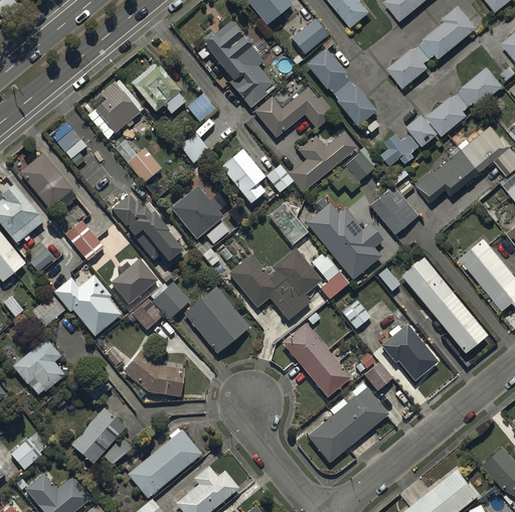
[(0,15),(4,20),(20,7),(14,0),(0,0),(0,15)]
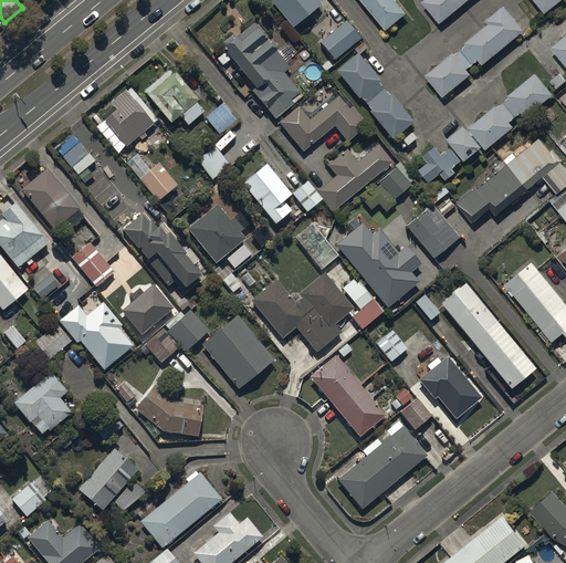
[(268,0),(292,29),(321,6),(316,0),(268,0)]
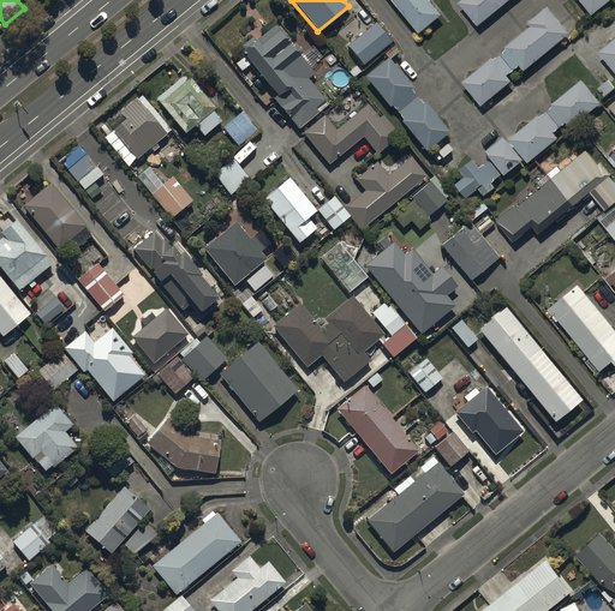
[(390,0),(419,35),(442,16),(429,0),(390,0)]
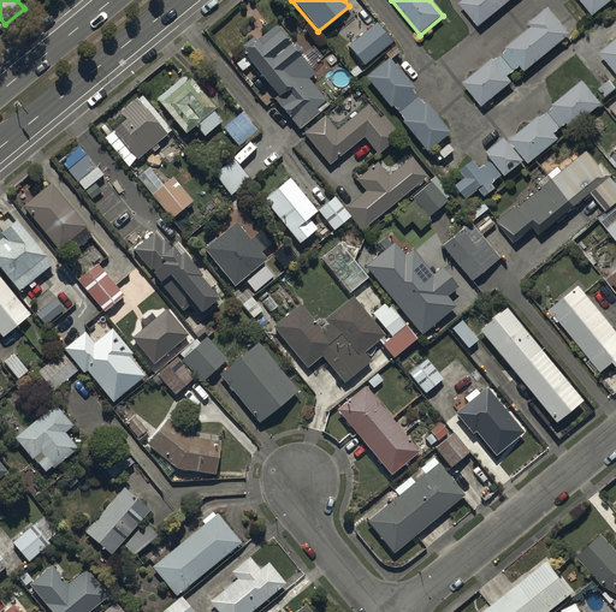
[(479,25),(509,0),(462,0),(460,3),(479,25)]
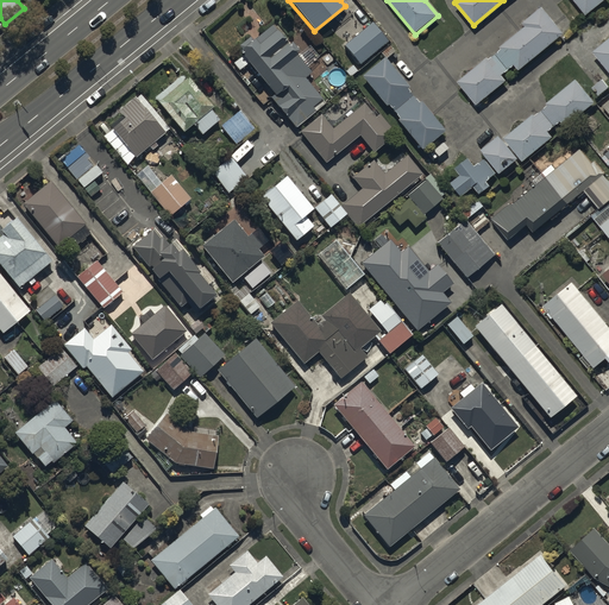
[(573,0),(586,16),(604,0),(573,0)]
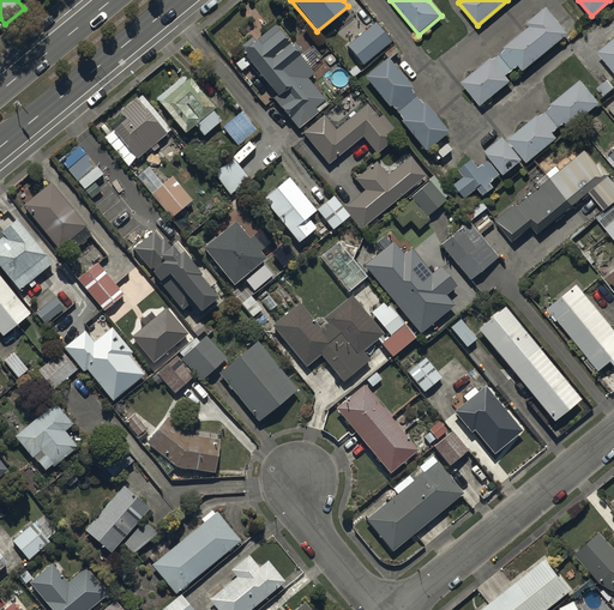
[(525,23),(529,26),(504,47),(506,49),(493,60),(491,58),(461,83),(481,107),(512,82),(507,76),(519,66),(524,71),(569,34),(546,6),(525,23)]
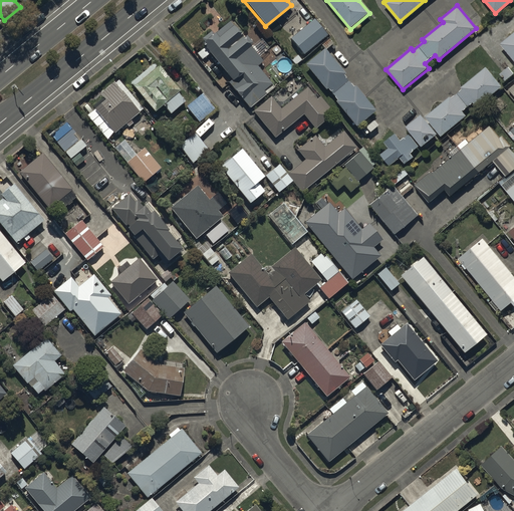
[(327,35),(314,19),(290,38),(303,54),(327,35)]
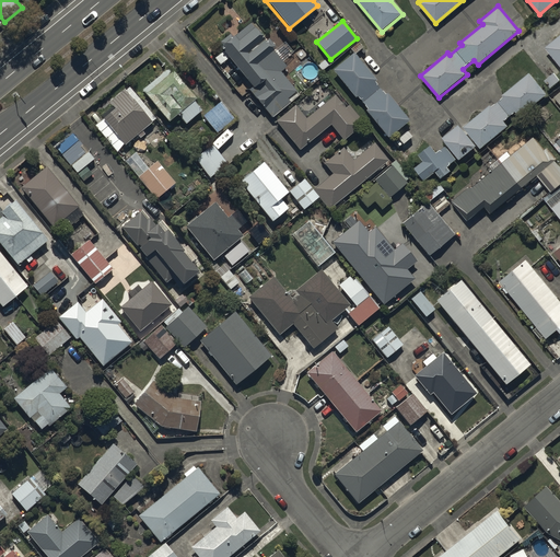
[(271,117),(290,102),(288,99),(296,91),(280,71),(286,67),(272,50),(275,47),(268,38),(265,41),(251,23),(233,37),(230,34),(217,45),(251,86),(248,89),(271,117)]
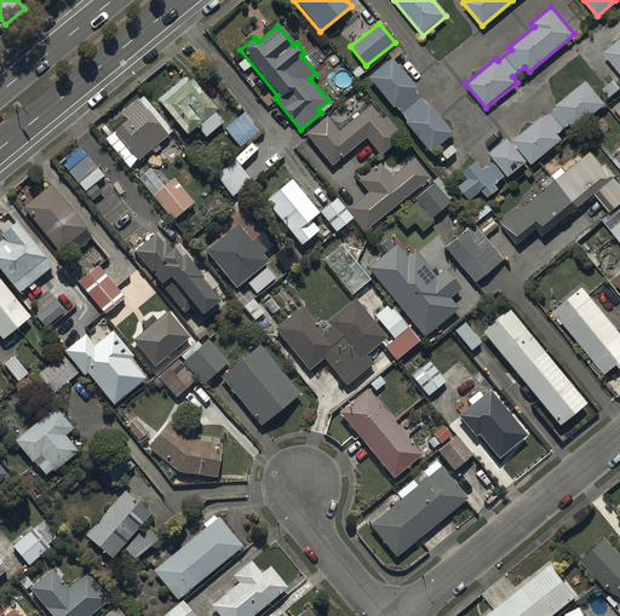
[(619,74),(619,38),(602,52),(619,74)]
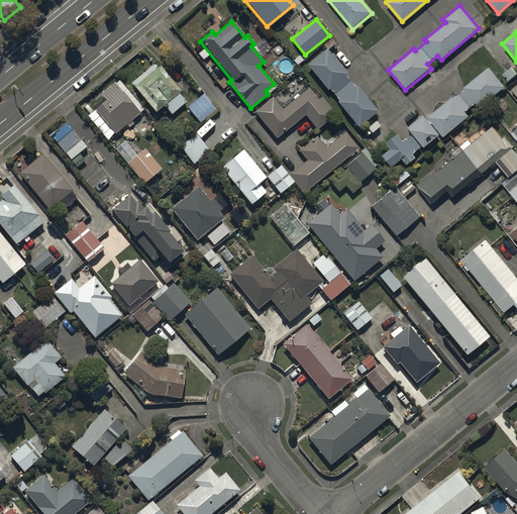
[(358,128),(378,111),(356,86),(356,87),(346,76),(348,75),(326,48),(306,65),(328,90),(329,89),(339,101),(336,103),(358,128)]
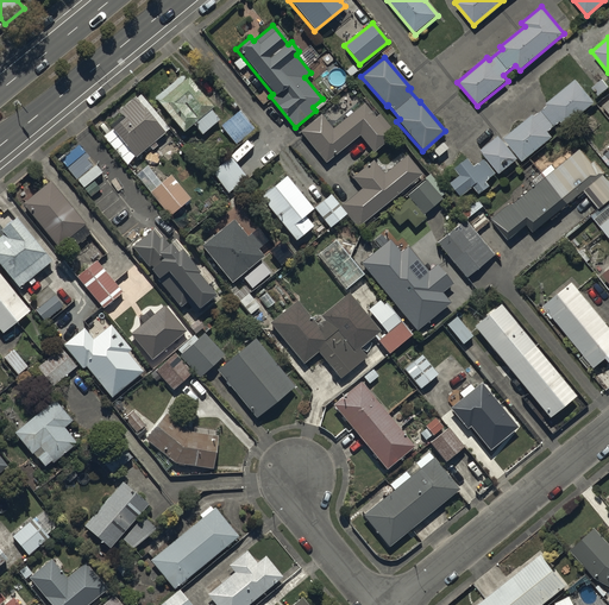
[(159,100),(156,104),(183,133),(193,125),(201,134),(219,119),(211,109),(213,108),(182,73),(155,95),(159,100)]
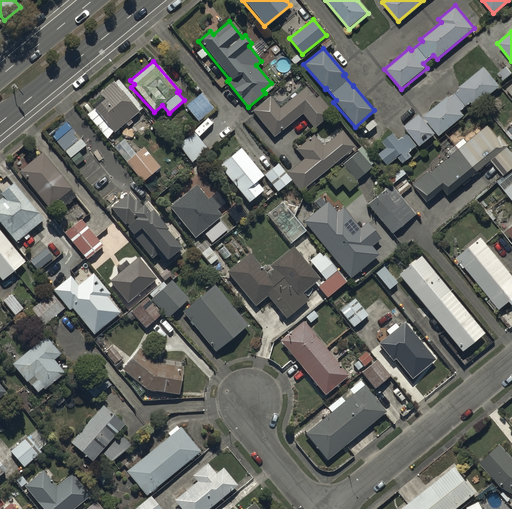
[(447,94),(422,118),(440,137),(465,115),(461,111),(471,102),(475,106),(500,85),(483,66),(459,88),(459,89),(450,97),(447,94)]
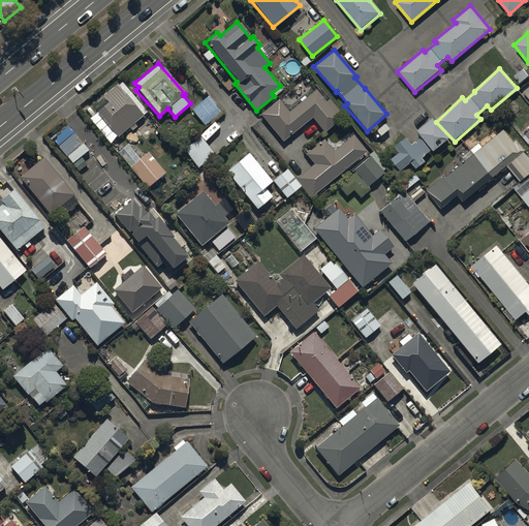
[(120,133),(145,112),(119,82),(104,95),(109,99),(98,110),(120,133)]
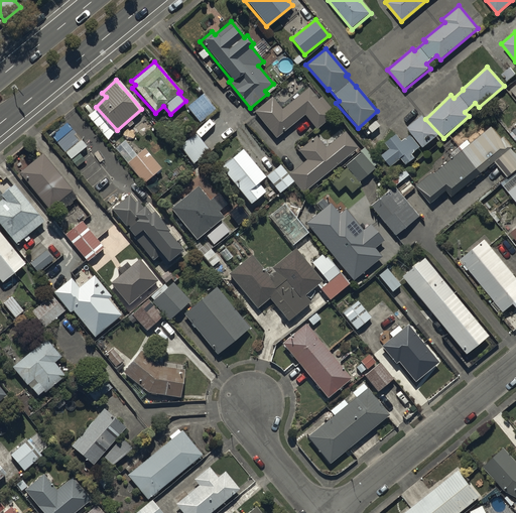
[(336,114),(321,97),(317,100),(307,87),(281,108),(272,97),(254,111),(275,138),(304,116),(315,130),(336,114)]
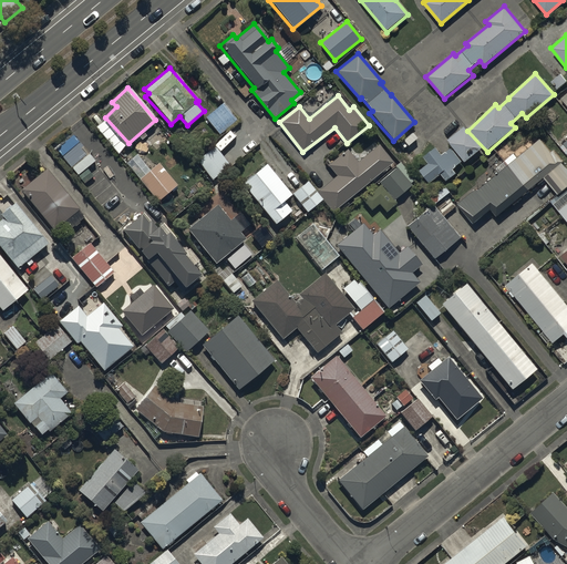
[(218,134),(237,119),(223,103),(205,118),(218,134)]
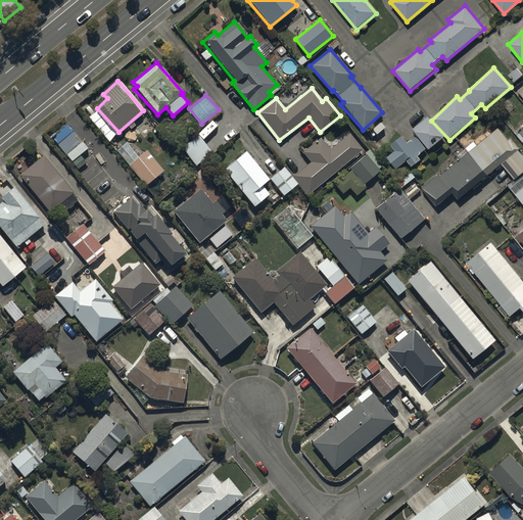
[(445,136),(431,121),(428,116),(413,131),(417,135),(408,142),(402,136),(390,146),(394,150),(386,157),(397,171),(407,162),(413,169),(423,159),(419,155),(427,148),(429,150),(445,136)]
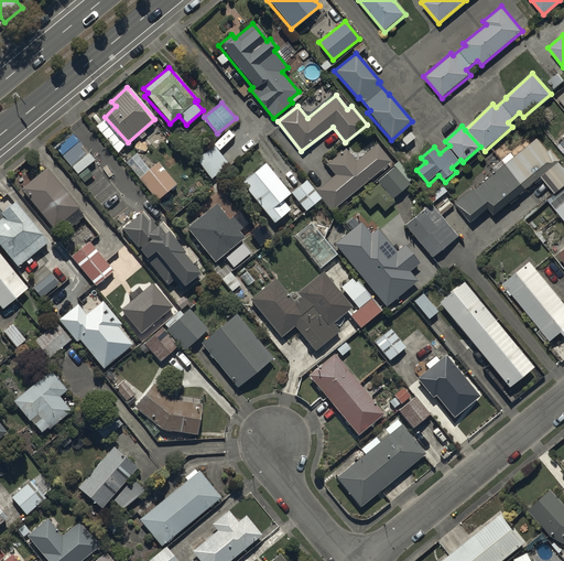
[(474,186),(454,202),(470,223),(488,208),(495,216),(541,179),(553,194),(546,198),(563,219),(563,168),(561,163),(562,162),(550,148),(548,149),(540,139),(476,190),(474,186)]
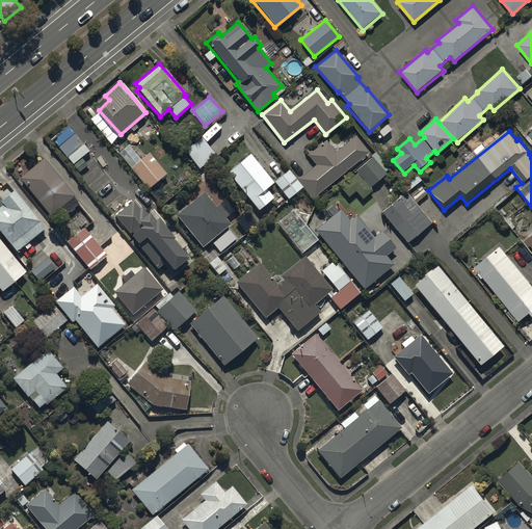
[(310,152),(318,162),(298,178),(304,185),(314,196),(372,150),(357,132),(339,148),(329,136),(310,152)]
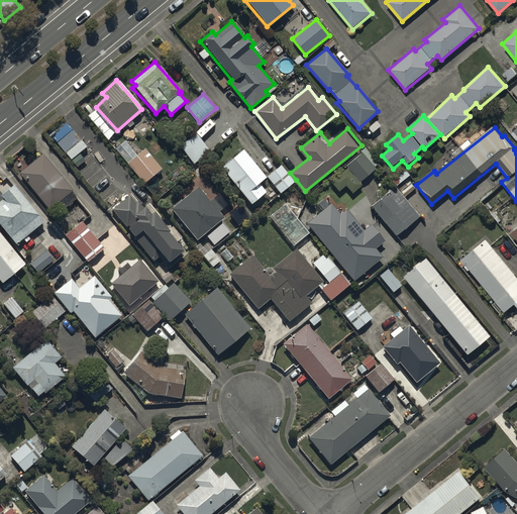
[(209,149),(195,132),(179,146),(192,164),(209,149)]
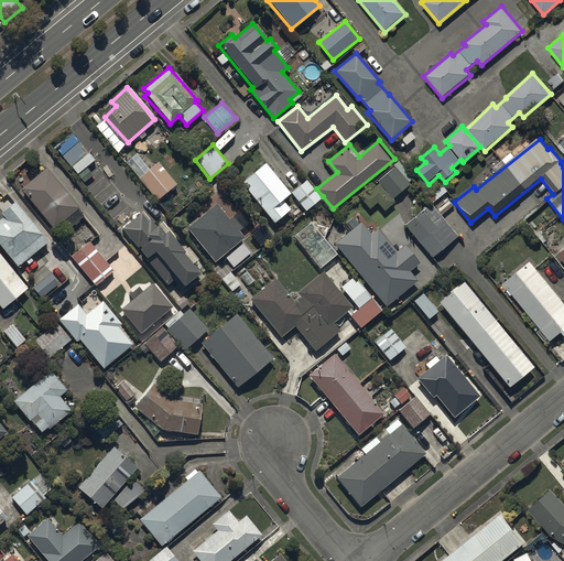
[(45,160),(19,181),(51,220),(77,200),(45,160)]
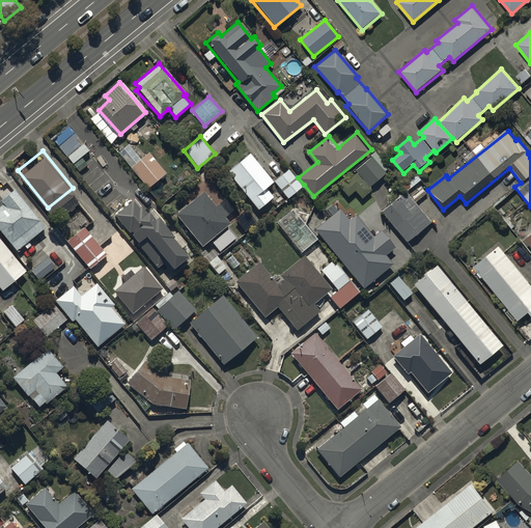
[(266,190),(274,184),(249,153),(225,172),(257,212),(274,199),(266,190)]
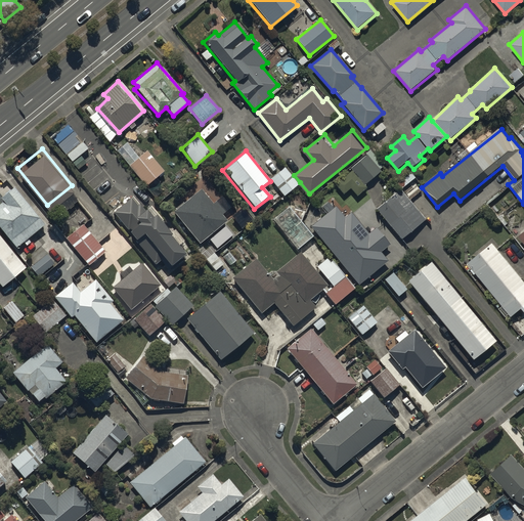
[(145,186),(163,171),(145,152),(128,167),(145,186)]
